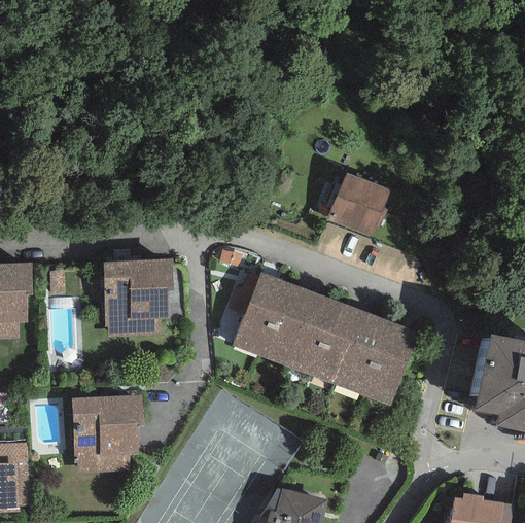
[(387,186),(346,170),(328,215),(370,231),(387,186)]
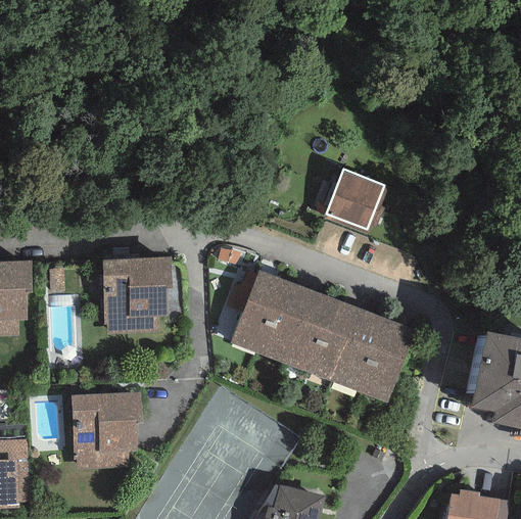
[(183,256),(108,261),(112,333),(155,331),(155,317),(176,316),(175,292),(185,291),(183,256)]
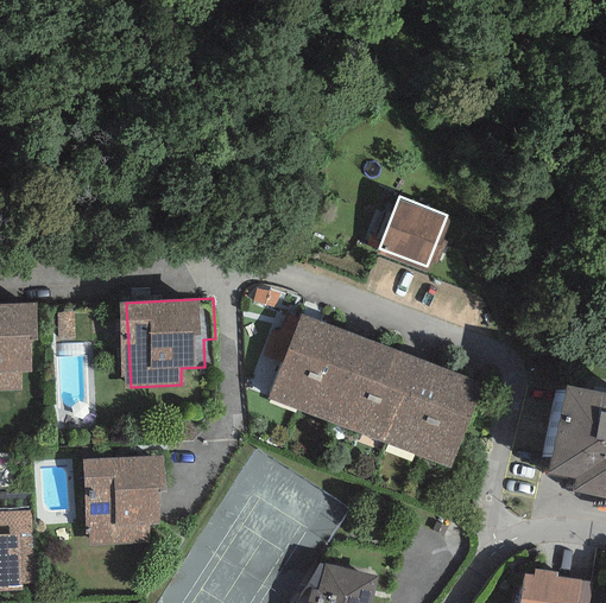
[(42,306),(0,306),(0,388),(44,387),(42,306)]
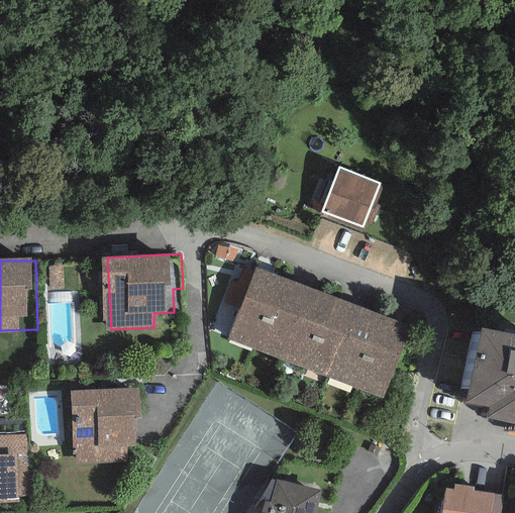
[(409,325),(256,266),(229,335),(382,395),(409,325)]
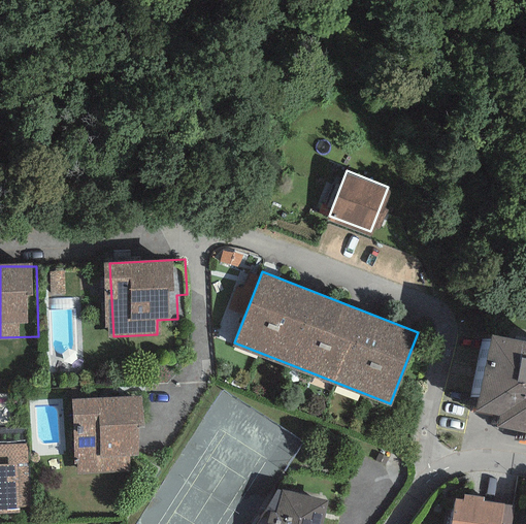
[(525,347),(485,337),(468,418),(525,430),(525,347)]
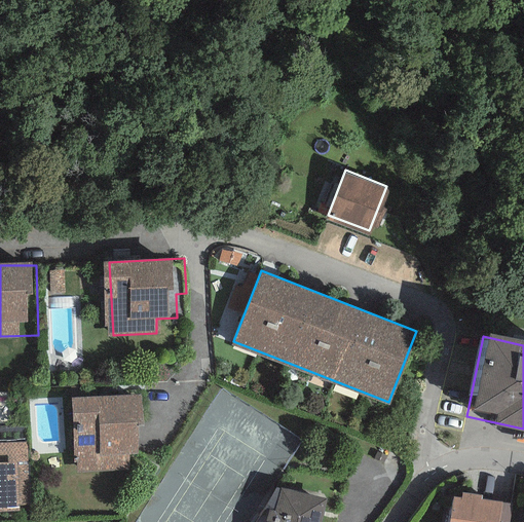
[(140,394),(71,398),(74,460),(76,459),(77,472),(131,469),(129,453),(135,453),(134,423),(141,423),(140,394)]
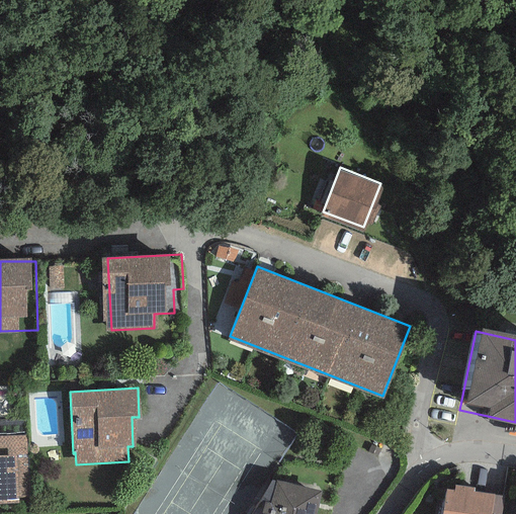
[(0,501),(17,501),(17,495),(31,494),(27,433),(0,435),(0,501)]
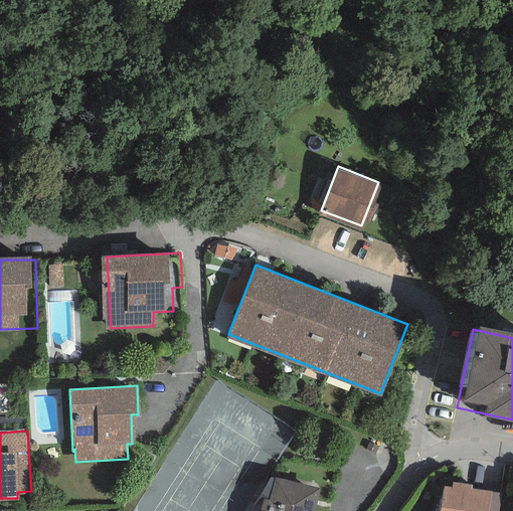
[(313,510),(319,488),(274,478),(268,501),(264,500),(260,510),(313,510)]
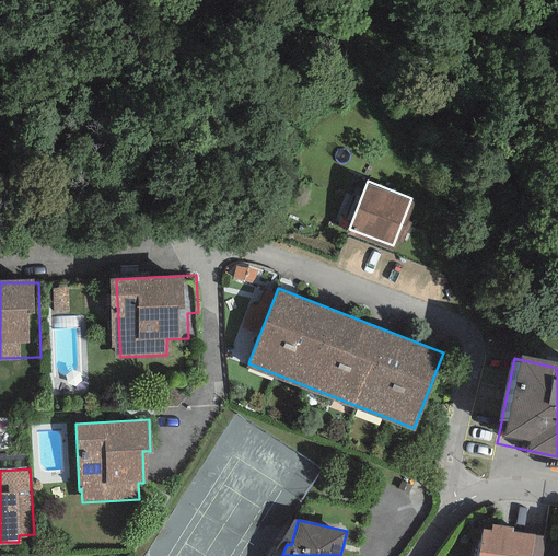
[(493,526),(484,525),(478,555),(532,555),(536,534),(515,531),(516,525),(495,522),(493,526)]
